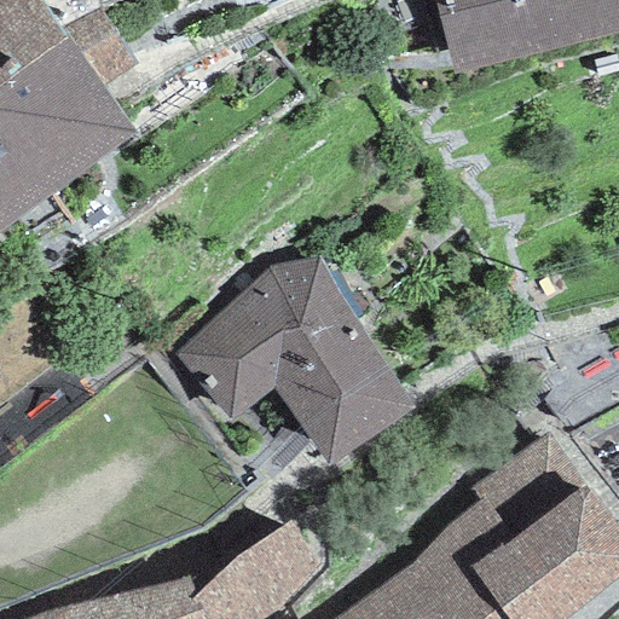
[(0,0),(0,231),(133,132),(103,90),(100,86),(137,63),(99,7),(59,28),(40,0),(0,0)]
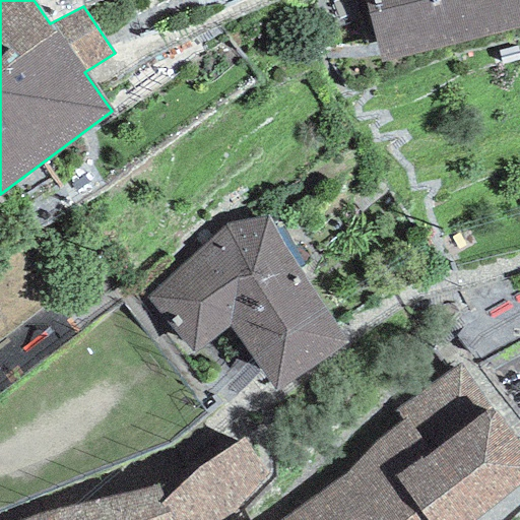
[(519,0),(363,0),(379,64),(519,27),(519,0)]
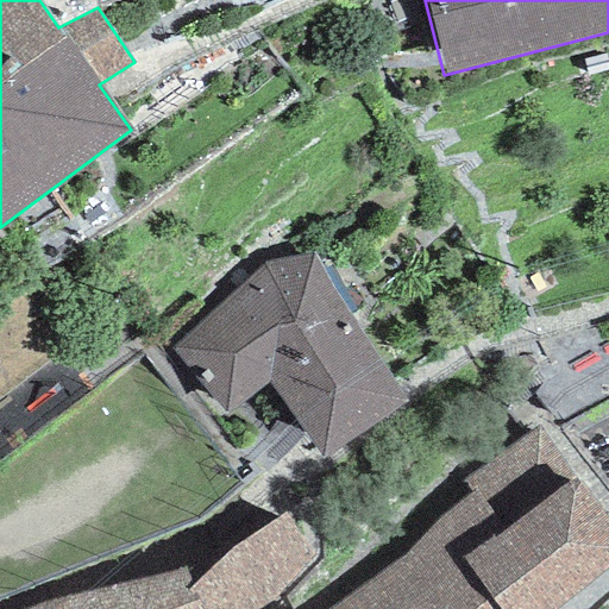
[(269,263),(171,349),(228,414),(269,383),(322,458),(407,401),(316,253),(269,263)]
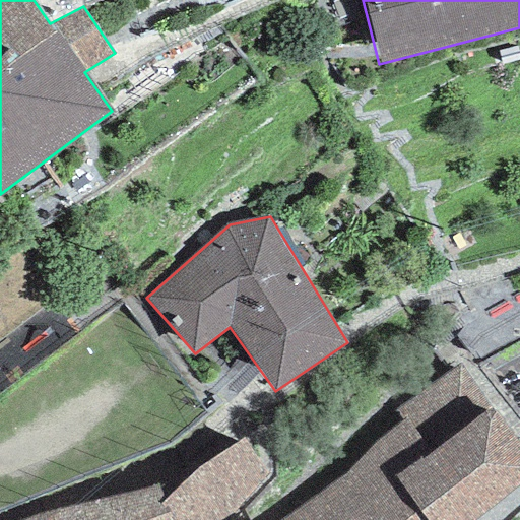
[(282,519),(474,519),(519,483),(519,446),(459,366),(395,410),(403,418),(331,483),(282,519)]
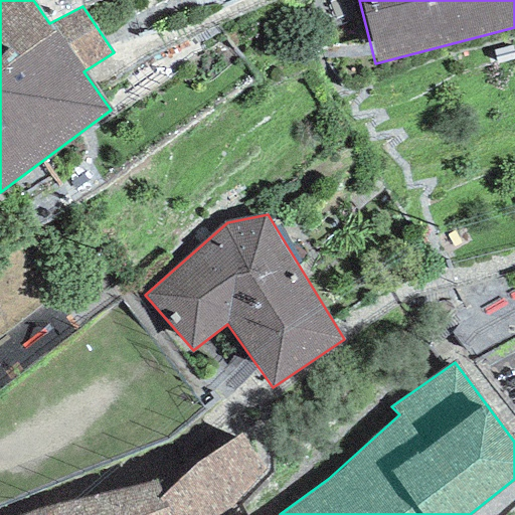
[(163,495),(158,498),(166,514),(233,514),(229,509),(264,470),(239,433),(195,463),(163,495)]
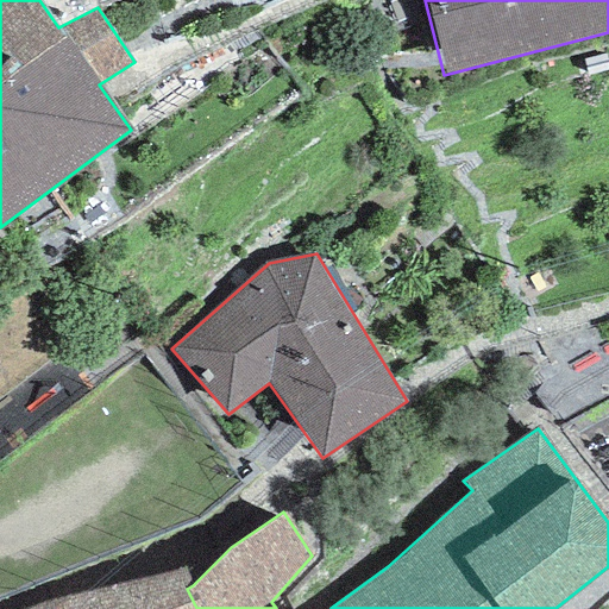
[(25,608),(196,608),(187,589),(193,585),(186,567),(25,608)]
